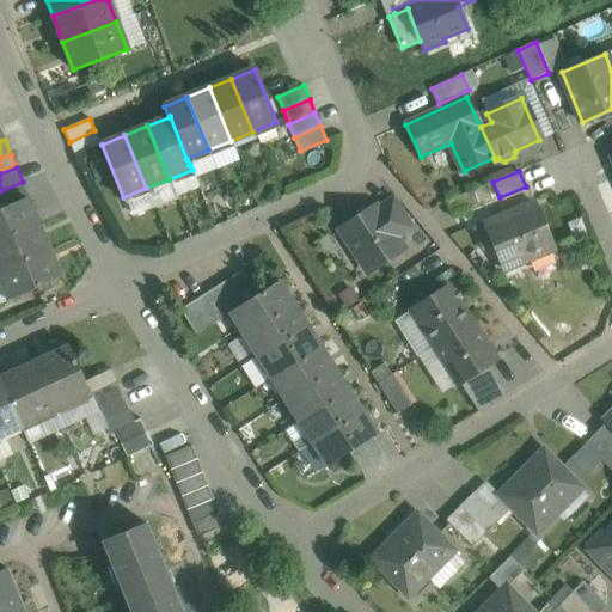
[(0,191),(0,208),(26,199),(29,197),(23,182),(0,191)]
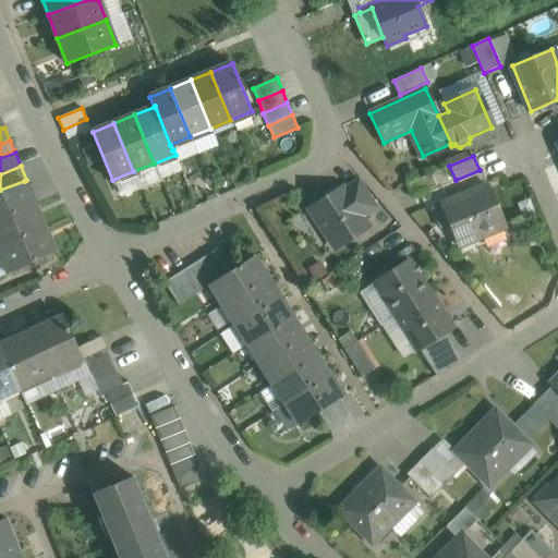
[(443,169),(407,184),(412,196),(448,181),(443,169)]
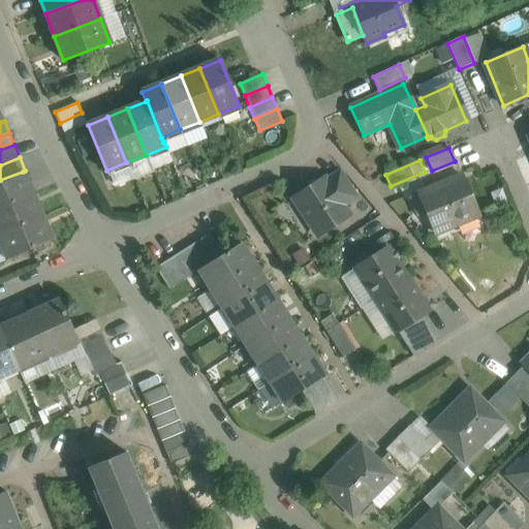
[(0,180),(0,208),(33,194),(23,172),(0,180)]
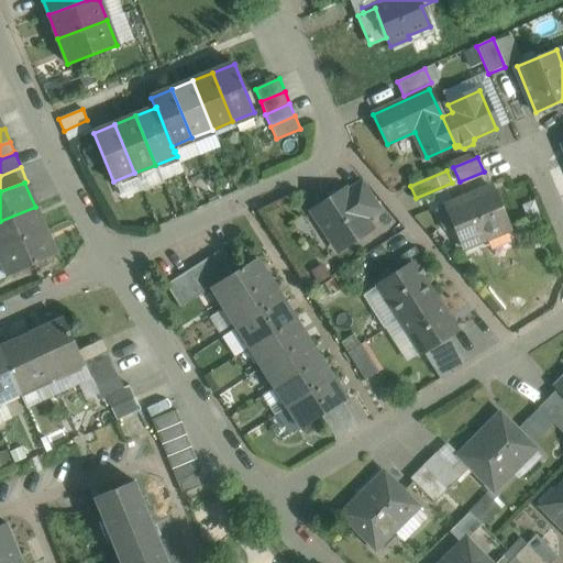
[(378,209),(361,184),(346,194),(363,219),(378,209)]
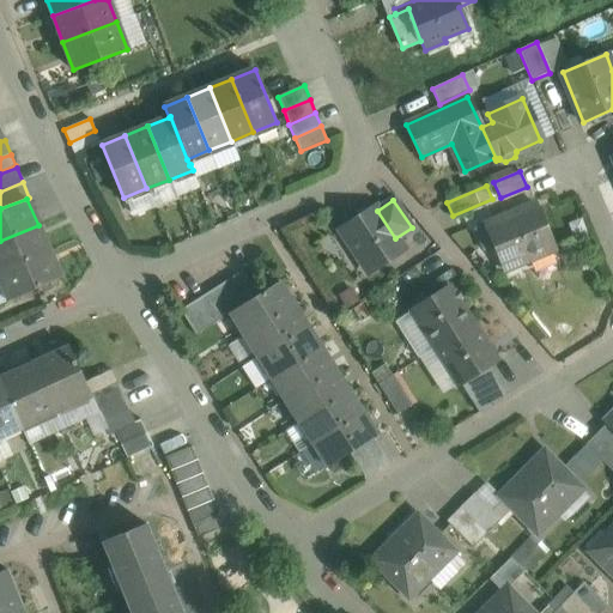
[(535,204),(485,225),(504,271),(554,249),(535,204)]
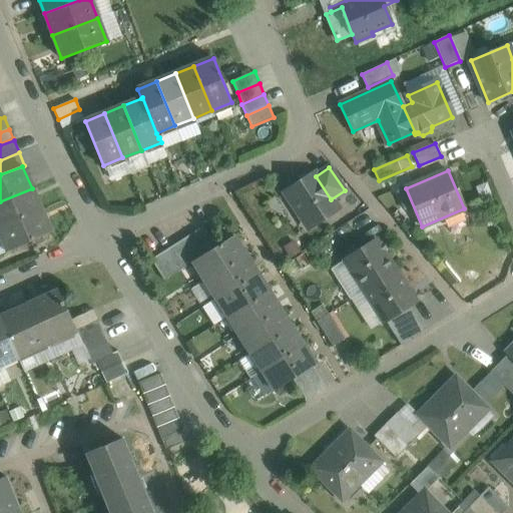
[(316,176),(314,173),(285,191),(309,228),(338,209),(331,199),(316,176)]
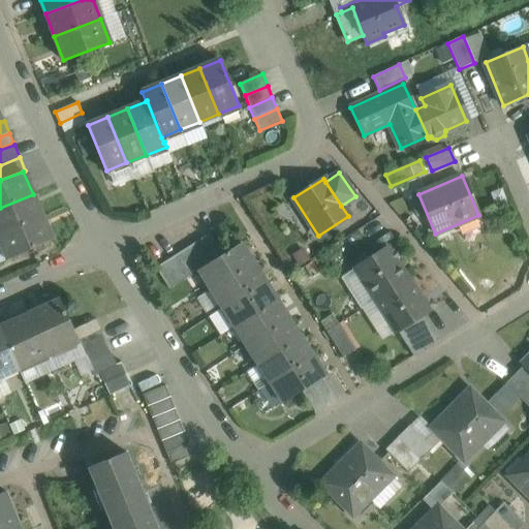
[(33,194),(0,208),(0,235),(42,216),(33,194)]
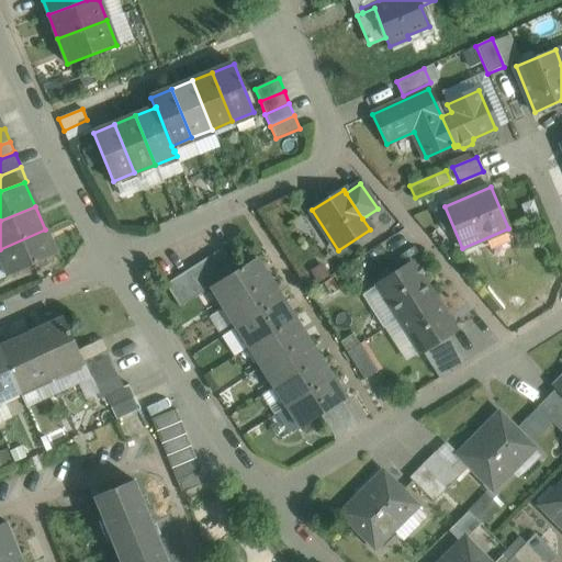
[(45,229),(0,249),(0,259),(8,276),(56,255),(45,229)]
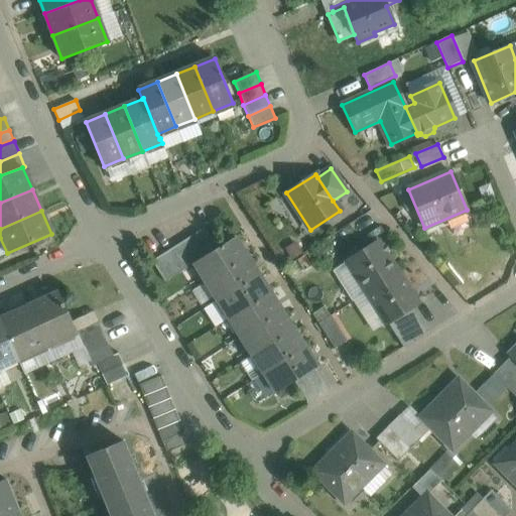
[(205,228),(194,235),(206,255),(217,248),(205,228)]
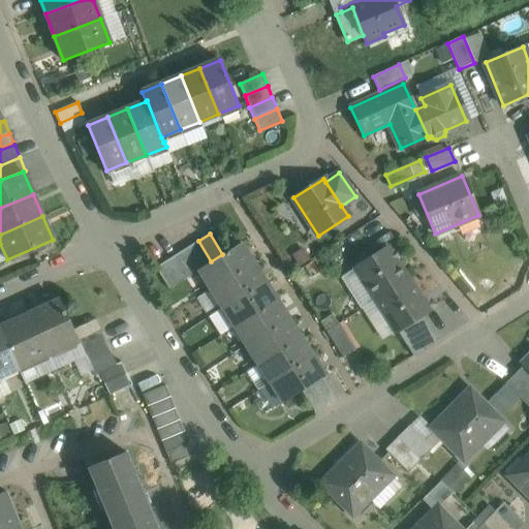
[(211,261),(198,241),(188,247),(200,268),(211,261)]
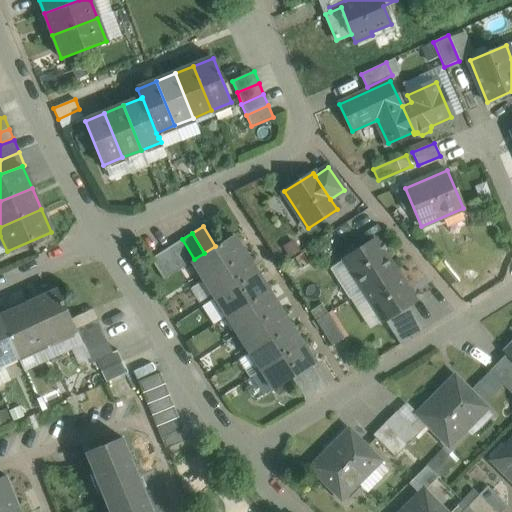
[(194,259),(192,261),(192,262),(204,280),(245,254),(233,235),(215,246),(204,253),(194,259)]
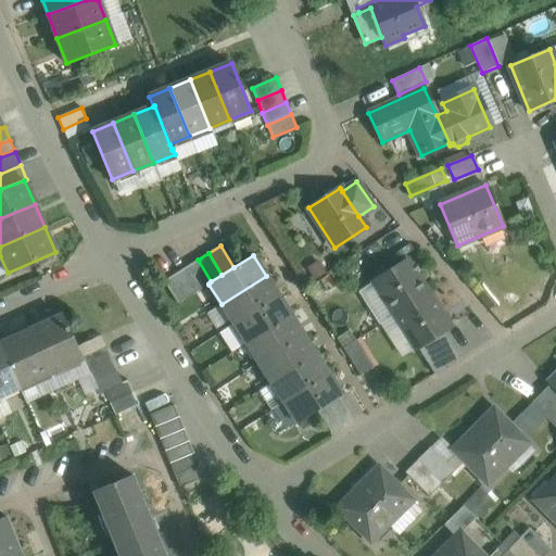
[(211,281),(198,260),(186,266),(200,289),(209,285),(209,283),(211,281)]
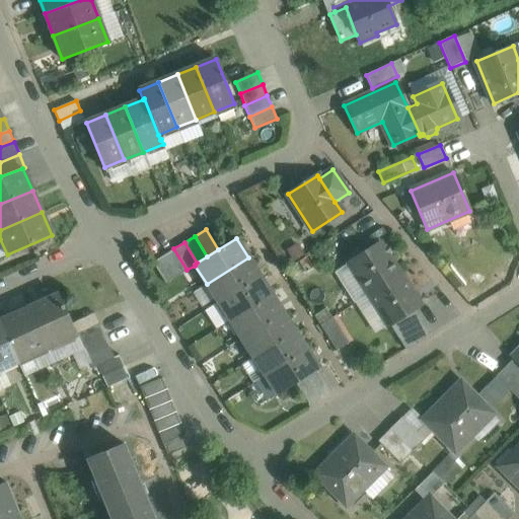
[(399,275),(379,243),(349,263),(369,294),(399,275)]
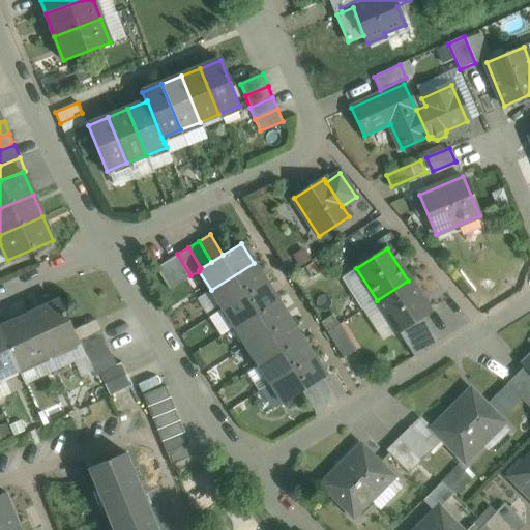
[(190,275),(177,254),(167,261),(180,283),(190,275)]
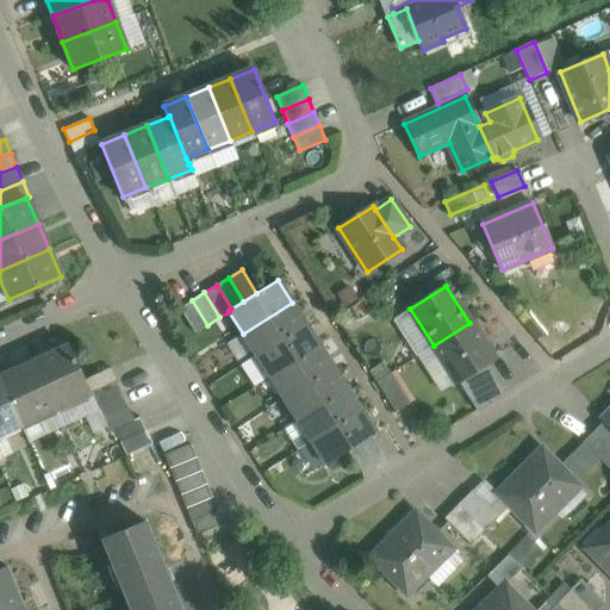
[(207,325),(192,300),(179,309),(194,332),(207,325)]
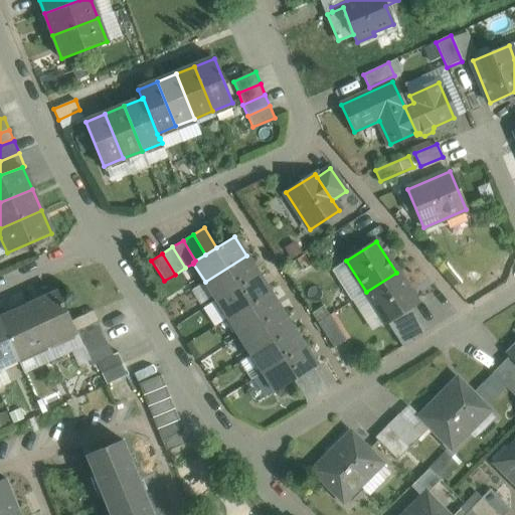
[(246,255),(205,282),(217,301),(258,275),(246,255)]
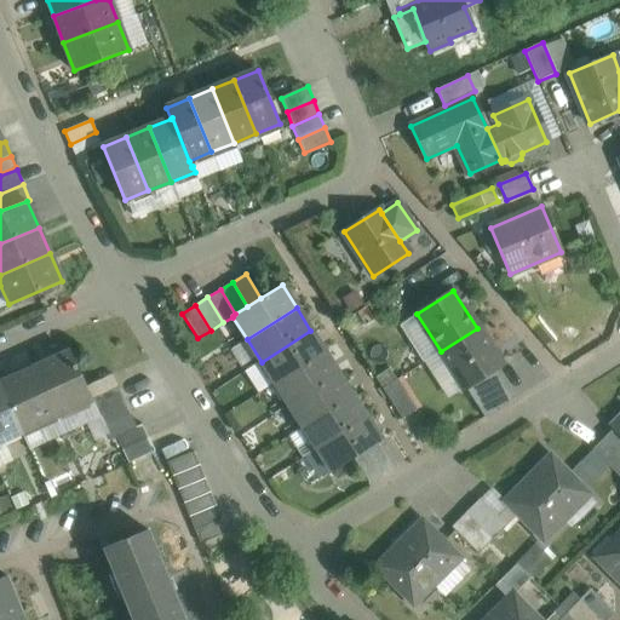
[(501,366),(477,328),(441,351),(465,389),(466,389),(494,371),(501,366)]
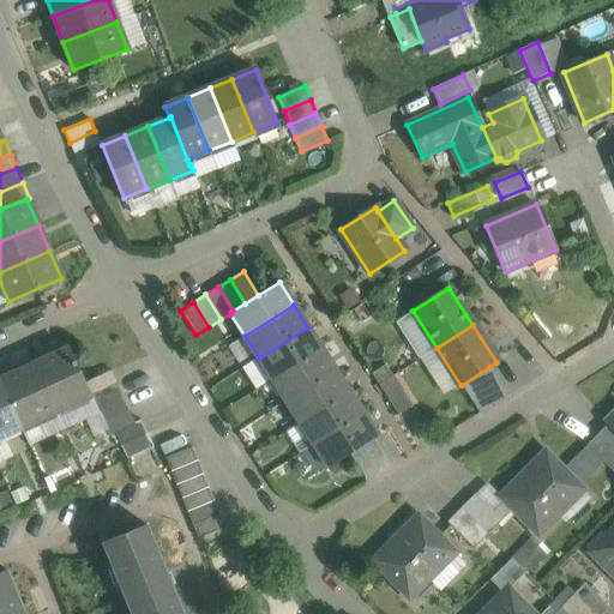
[(307,327),(259,359),(272,379),(321,348),(307,327)]
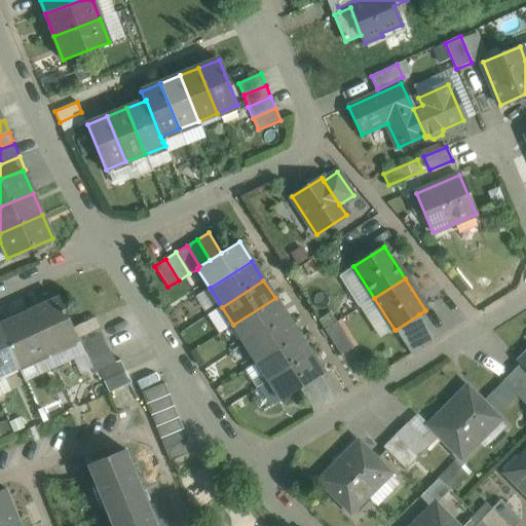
[(60,298),(29,311),(47,352),(78,339),(73,328),(60,298)]
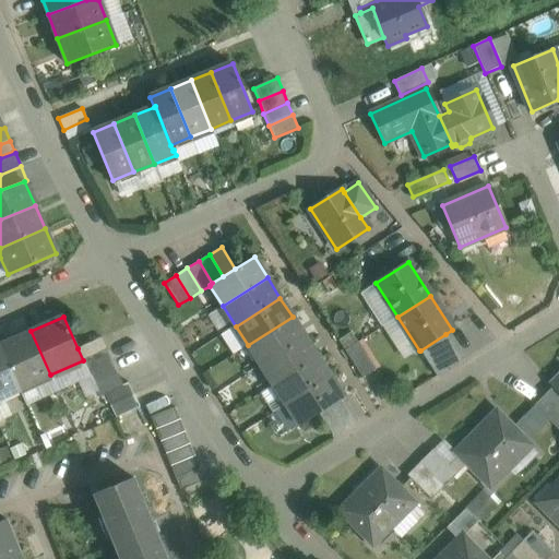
[(293,317),(248,345),(261,366),(305,337),(293,317)]
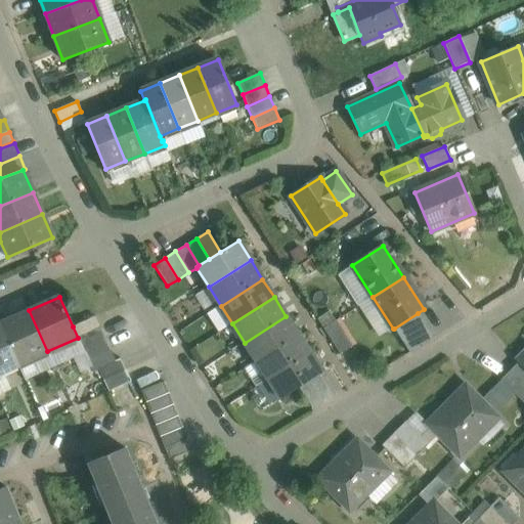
[(29,310),(0,323),(0,325),(17,365),(47,351),(29,310)]
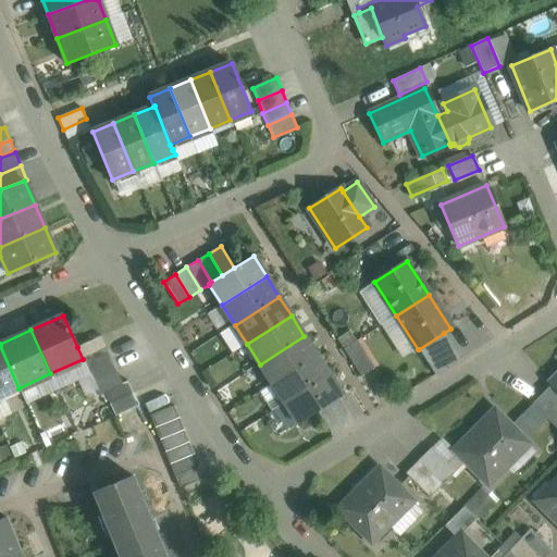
[(444,333),(419,349),(426,362),(453,346),(444,333)]
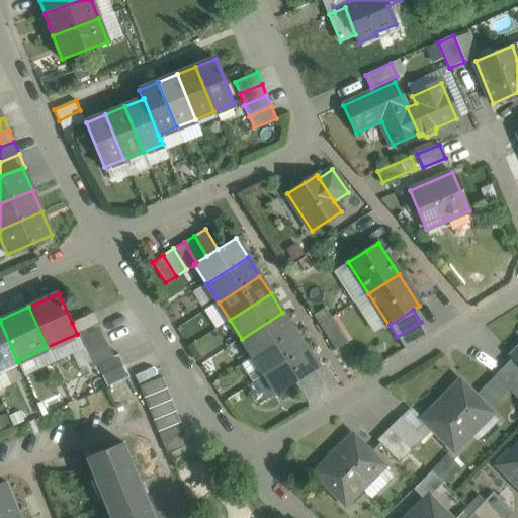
[(94,313),(72,323),(77,334),(99,324),(94,313)]
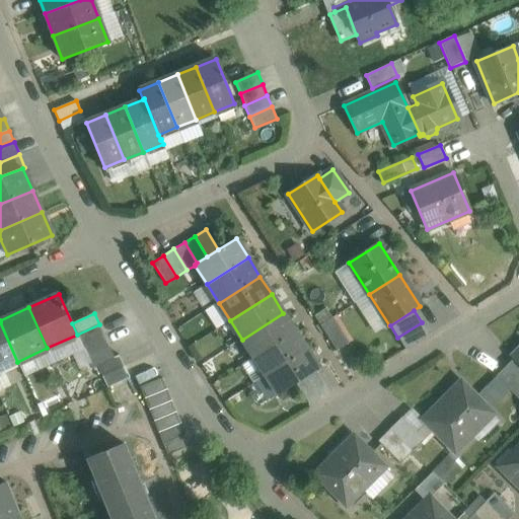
[(283,313),(242,340),(253,358),(295,331),(283,313)]
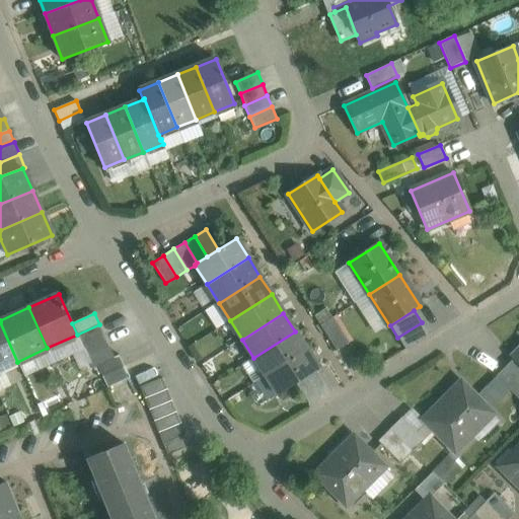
[(337,351),(349,344),(331,317),(320,325),(337,351)]
